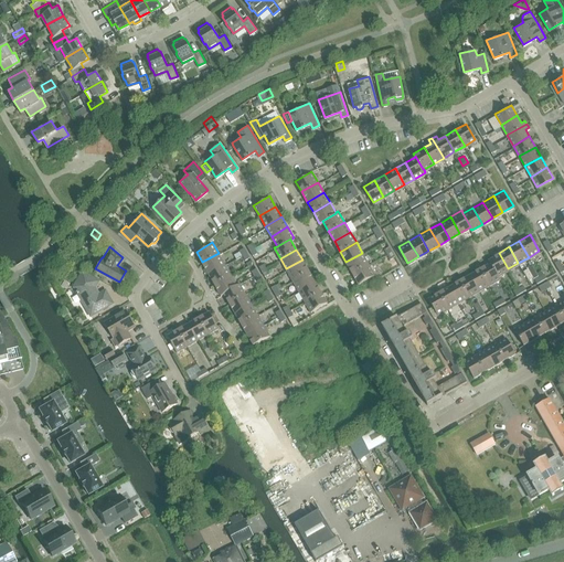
[(224,263),(219,253),(202,262),(208,273),(224,263)]
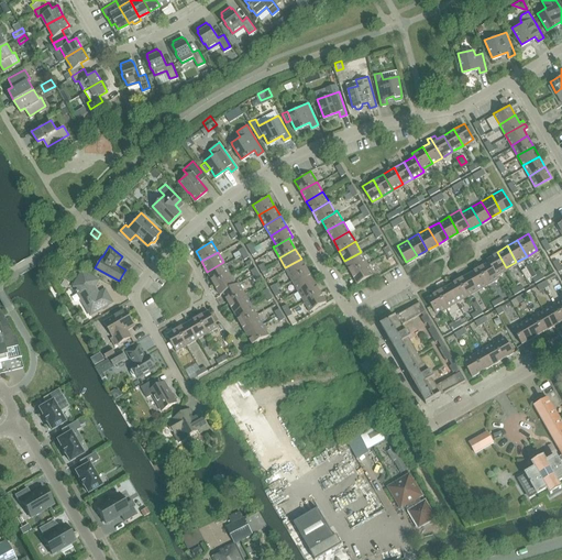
[(361,252),(344,261),(351,272),(367,262),(361,252)]
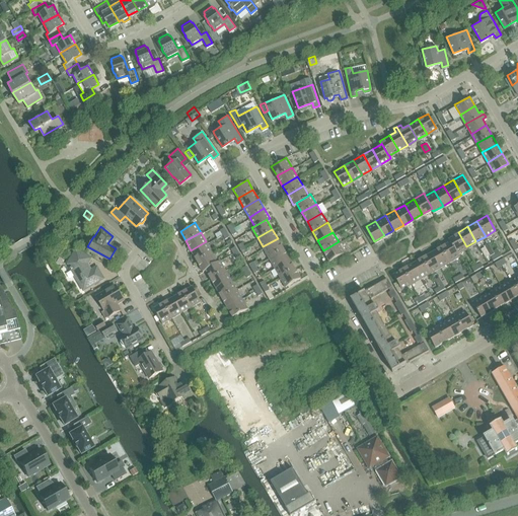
[(449,240),(450,240),(457,252),(457,251),(466,246),(458,232),(448,237),(449,240)]
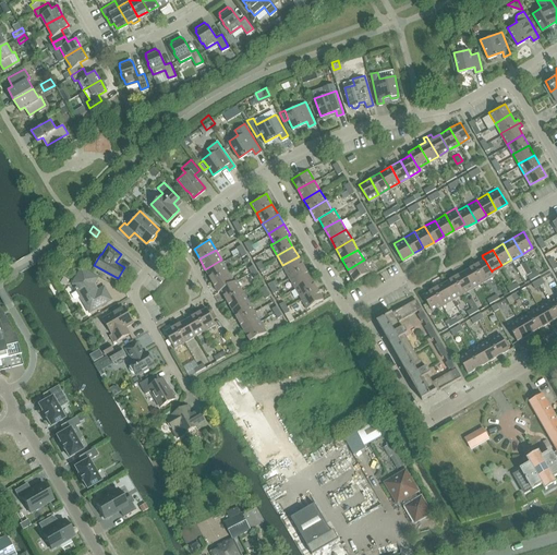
[(267,263),(275,261),(271,253),(265,256),(267,263)]
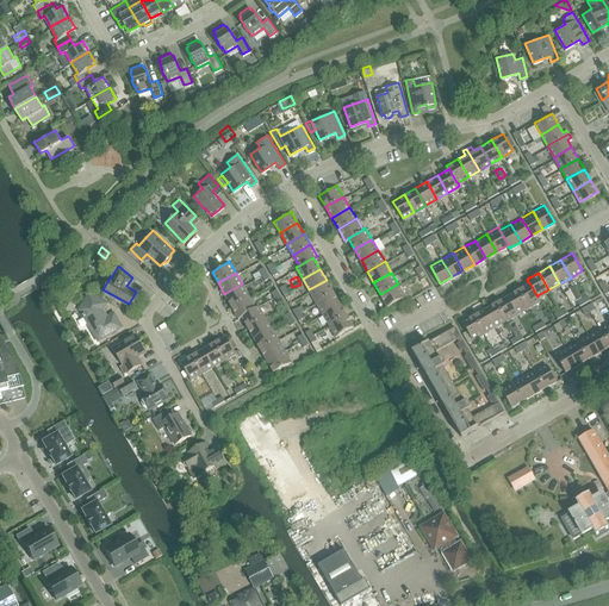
[(309,289),(316,301),(333,291),(327,280),(309,289)]
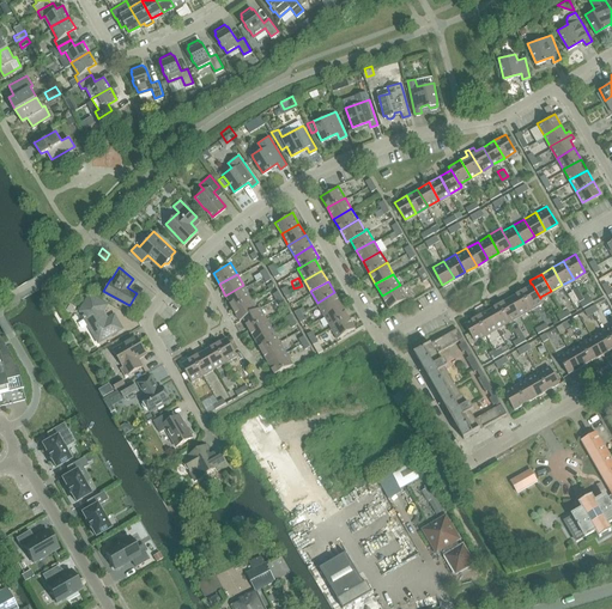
[(520,290),(531,308),(543,300),(540,297),(540,298),(532,284),(531,284),(520,290)]
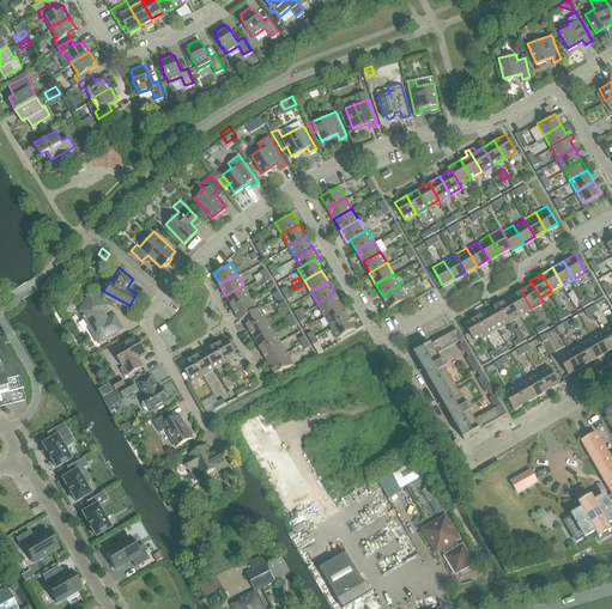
[(250,297),(243,285),(225,296),(232,306),(250,297)]
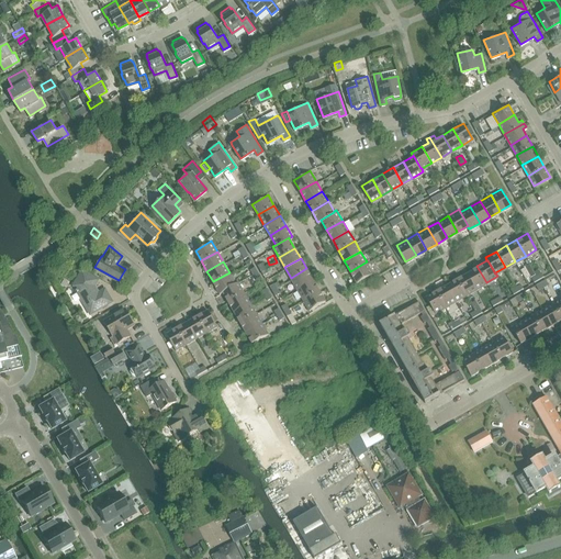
[(372,272),(367,261),(350,271),(356,281),(372,272)]
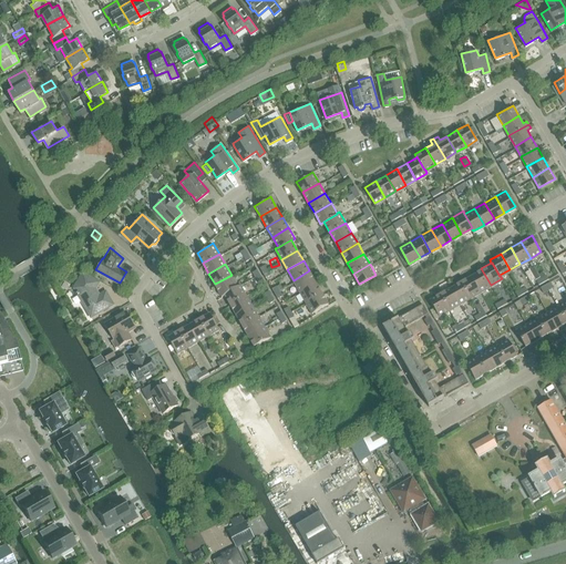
[(534,264),(528,267),(530,267),(535,277),(539,275),(534,264)]
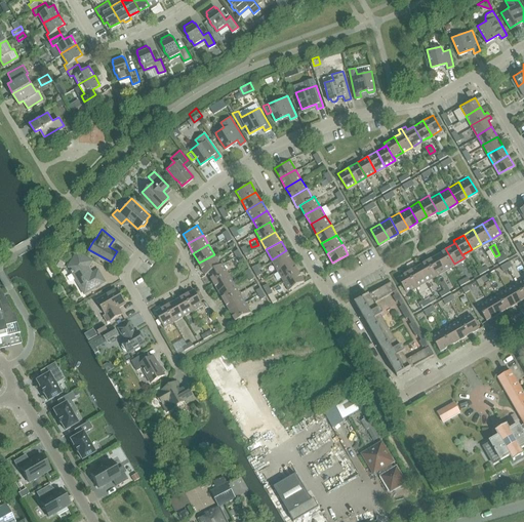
[(436,253),(445,269),(454,264),(445,248),(436,253)]
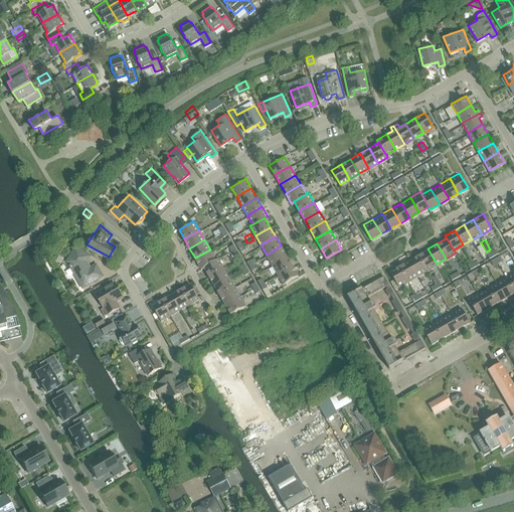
[(267,254),(272,264),(287,256),(281,245),(267,254)]
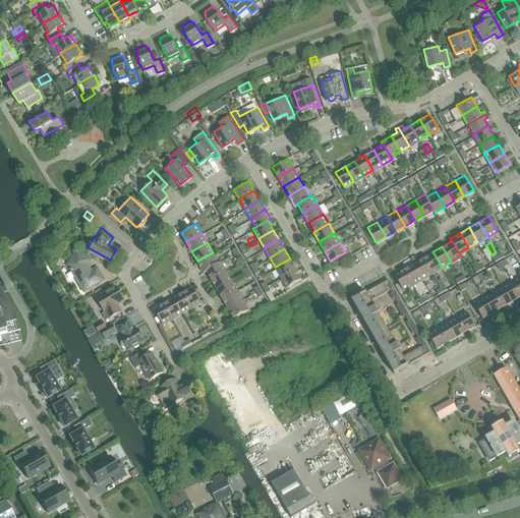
[(75,249),(68,263),(83,289),(103,277),(97,266),(91,270),(87,263),(90,257),(75,249)]
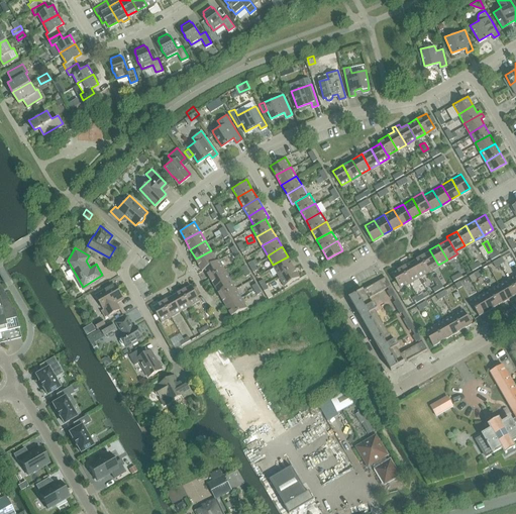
[(420,255),(428,271),(438,265),(429,249),(420,255)]
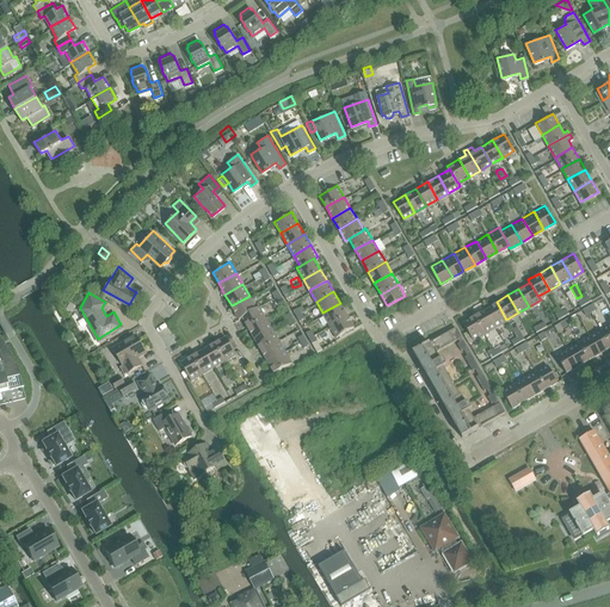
[(256,307),(250,296),(232,305),(239,317),(241,316),(241,315),(256,307)]
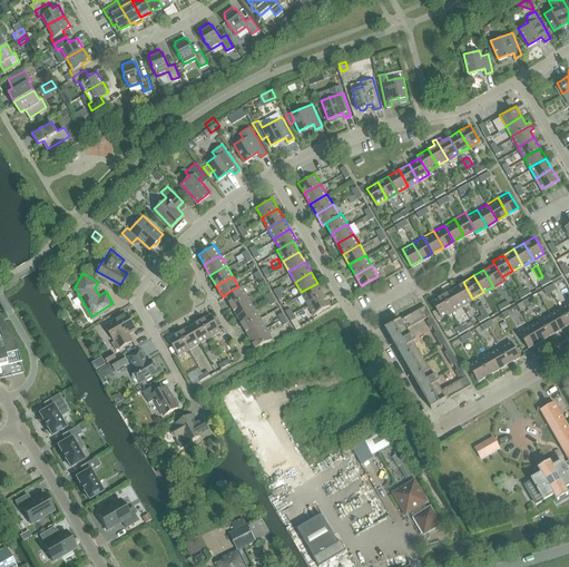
[(452,287),(462,304),(472,299),(463,282),(452,287)]
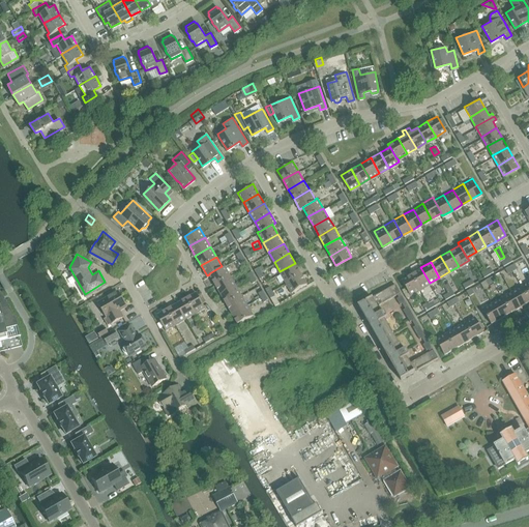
[(280,271),(285,281),(300,272),(295,263),(280,271)]
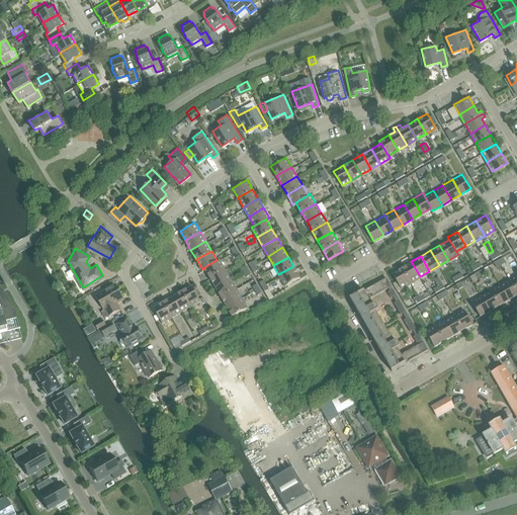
[(204,267),(204,268),(209,276),(225,268),(219,258),(217,260),(204,267)]
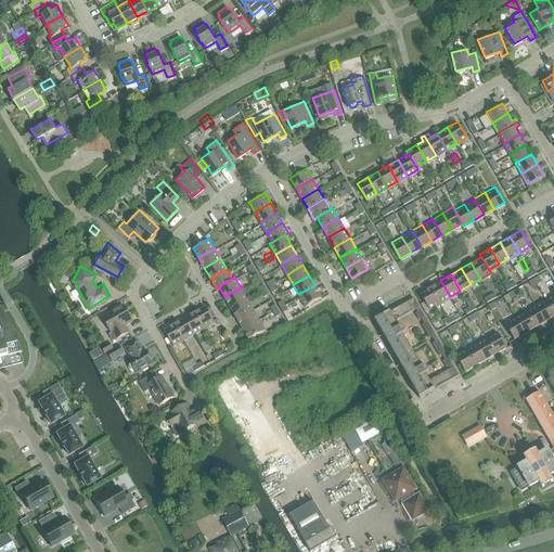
[(430,286),(439,302),(450,296),(440,280),(430,286)]
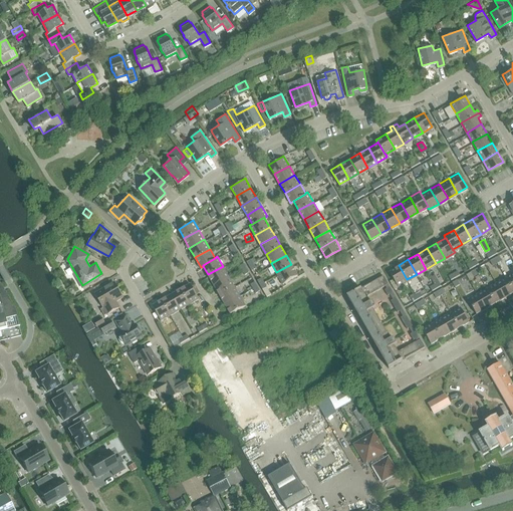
[(291,264),(276,272),(282,282),(297,274),(291,264)]
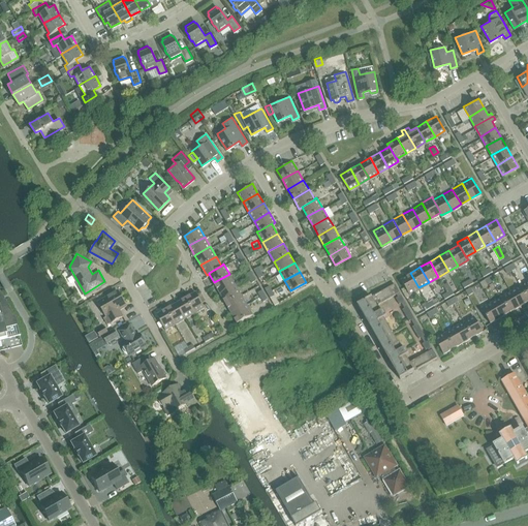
[(418,287),(410,273),(400,278),(404,285),(409,294),(418,287)]
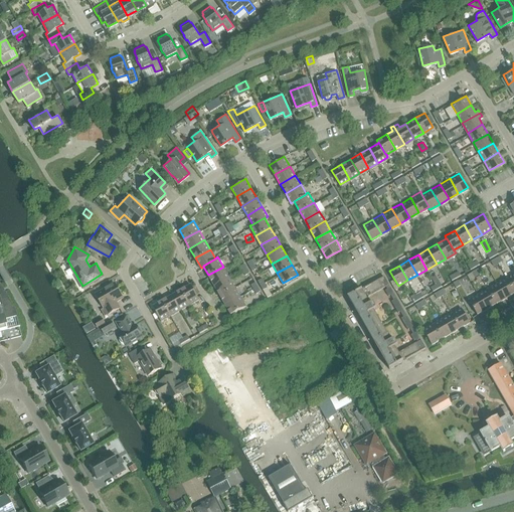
[(208,275),(214,285),(228,276),(223,267),(208,275)]
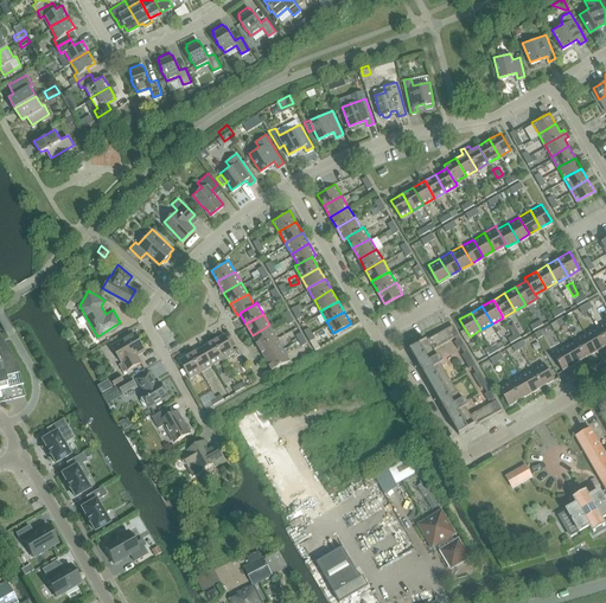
[(276,337),(269,325),(253,335),(259,346),(276,337)]
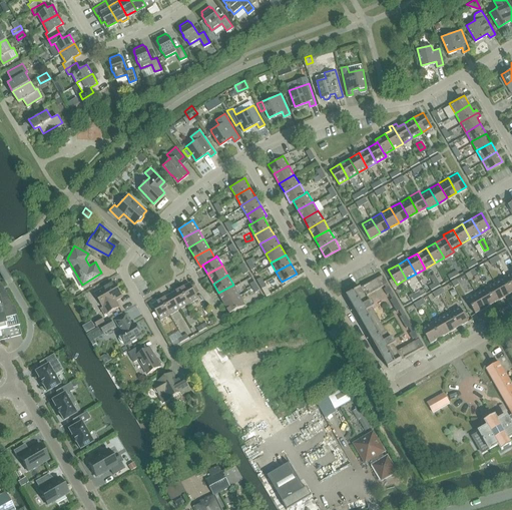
[(494,281),(503,296),(511,290),(511,289),(504,275),(494,281)]
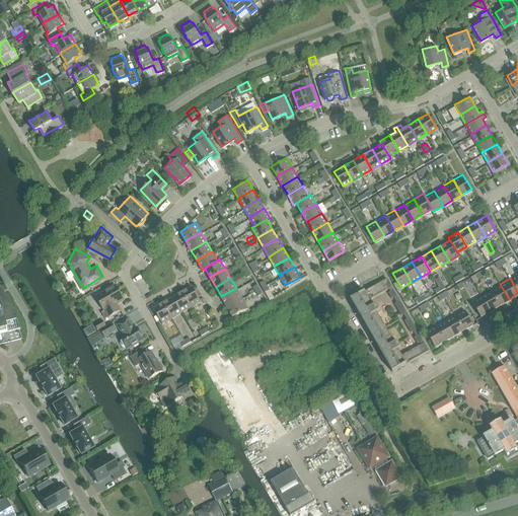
[(419,344),(404,352),(401,353),(397,347),(400,345),(397,339),(394,341),(376,310),(379,308),(376,302),(373,304),(369,297),(386,288),(384,283),(381,279),(350,297),(391,370),(423,352),(421,348),(419,344)]
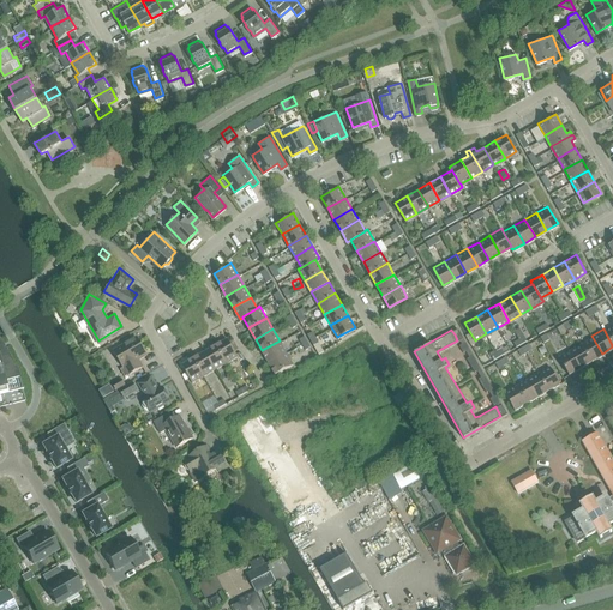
[(146,352),(136,334),(113,348),(122,364),(120,367),(124,374),(127,373),(142,364),(138,357),(146,352)]
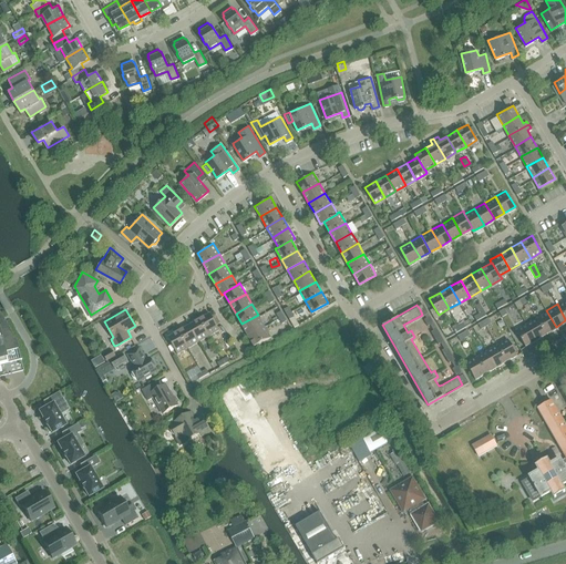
[(536,316),(546,332),(556,327),(546,310),(536,316)]
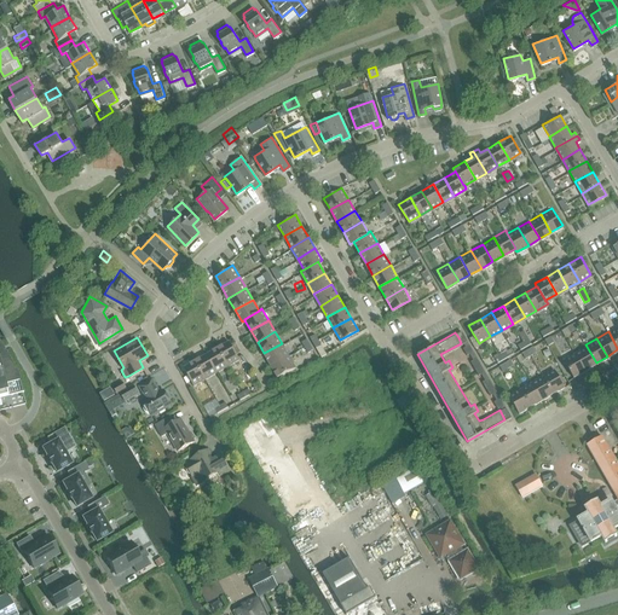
[(229,340),(217,346),(227,364),(238,358),(229,340)]
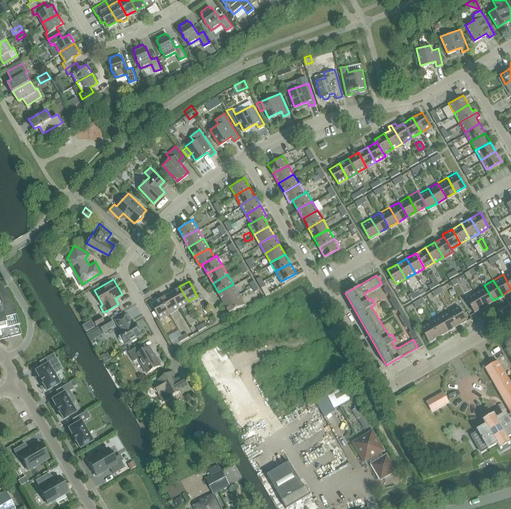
[(0,326),(6,325),(3,315),(2,316),(2,313),(3,313),(3,308),(11,303),(12,302),(0,282),(0,326)]
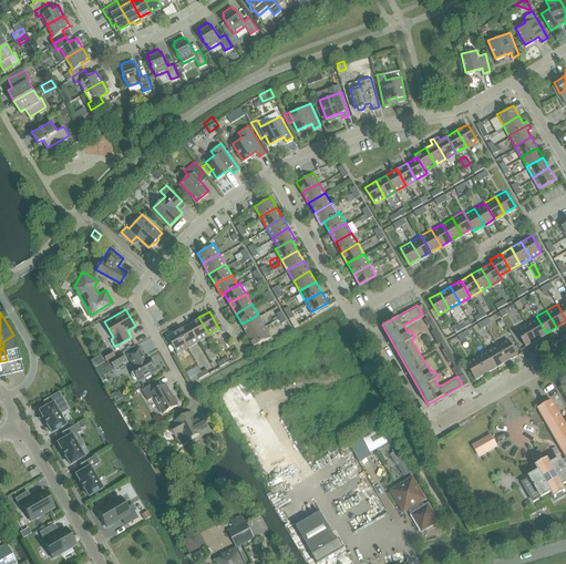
[(242,324),(247,334),(264,325),(258,315),(242,324)]
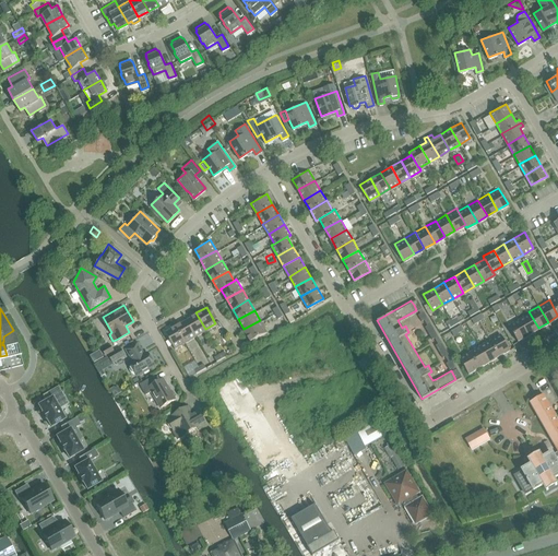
[(538,328),(529,311),(519,318),(527,333),(538,328)]
